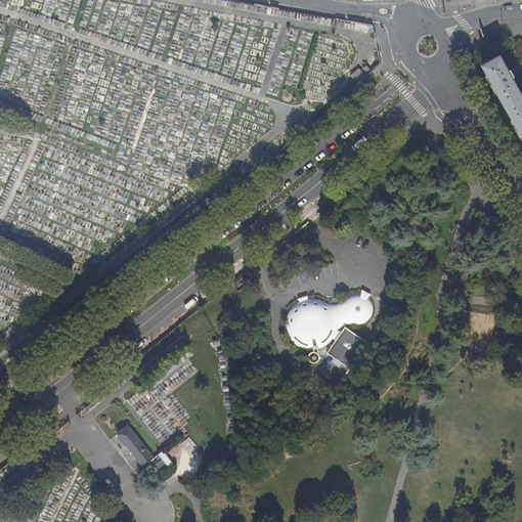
[(521,95),(511,75),(516,73),(513,66),(508,69),(499,53),(481,63),(493,86),(521,138),(521,95)]
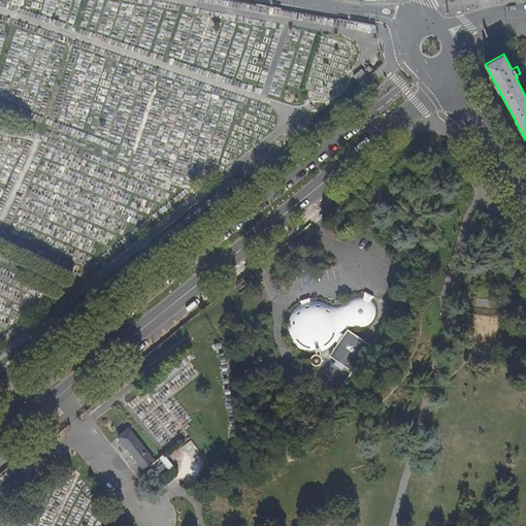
[(366,75),(359,67),(351,74),(358,83),(366,75)]
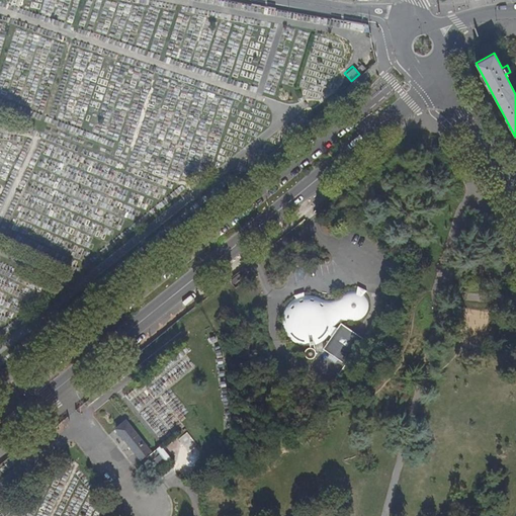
[(356,282),(353,288),(354,288),(357,288),(359,289),(361,290),(363,292),(364,292),(367,287),(356,282)]
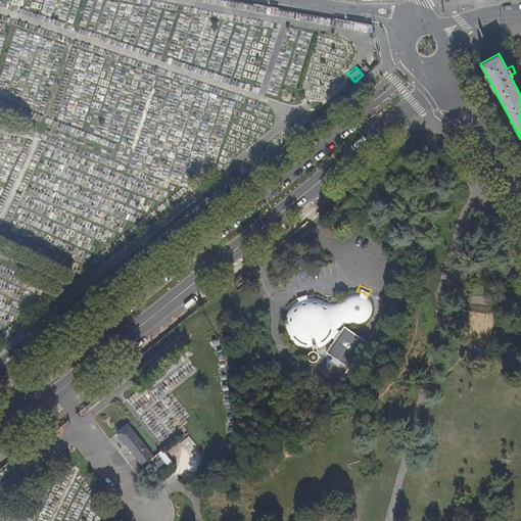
[(371,298),(368,295),(367,295),(365,293),(363,292),(361,291),(358,291),(357,291),(356,291),(352,291),(349,292),(346,294),(343,296),(339,298),(335,300),(332,300),(328,300),(325,299),(316,295),(312,295),(304,295),(300,296),(296,298),(295,299),(293,300),(290,303),(287,308),(285,312),(283,316),(283,319),(283,323),(284,331),(286,335),(287,337),(290,341),(293,344),(296,345),(303,348),(305,348),(312,349),(314,348),(316,348),(322,346),(324,344),(330,340),(332,337),(333,335),(334,333),(336,330),(338,328),(342,325),(345,324),(348,323),(350,323),(359,323),(362,322),(365,321),(368,319),(370,317),(371,314),(372,311),(372,304),(371,298)]
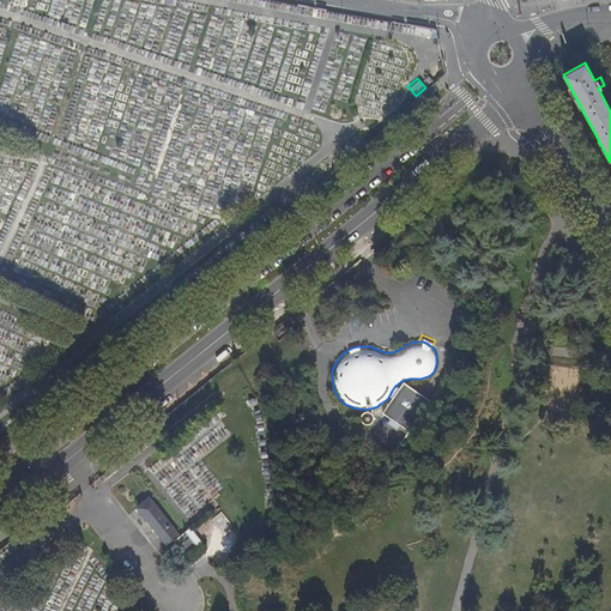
[(352,348),(357,346),(355,342),(344,346),(346,351),(348,350),(352,348)]
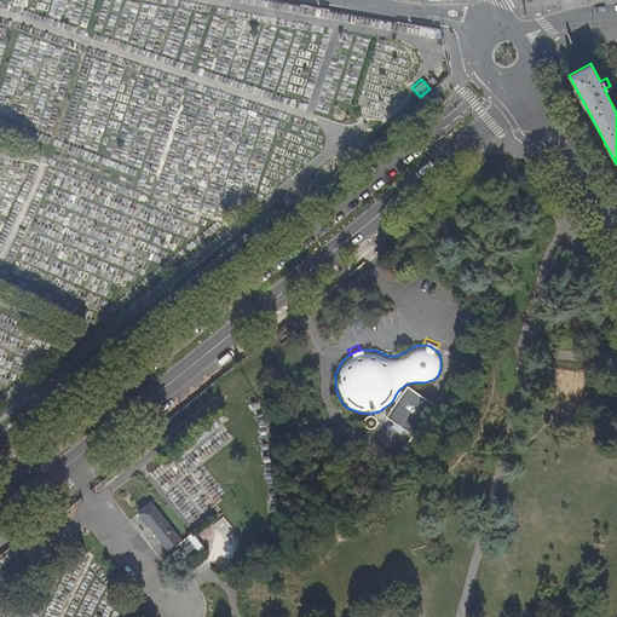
[(414,434),(434,403),(408,385),(405,391),(398,402),(397,402),(387,416),(396,421),(404,427),(414,434)]
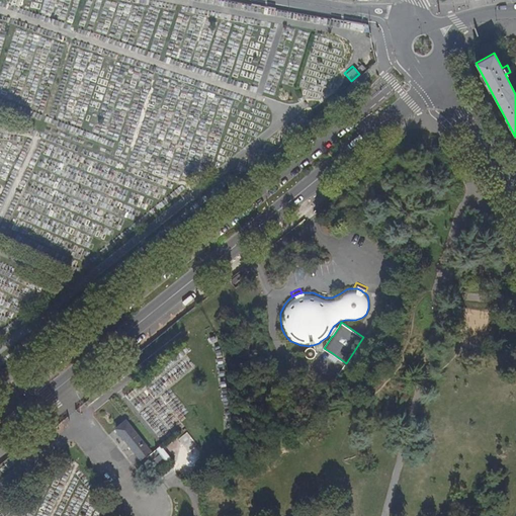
[(339,327),(335,325),(333,327),(331,330),(330,332),(329,334),(332,336),(333,336),(339,327)]
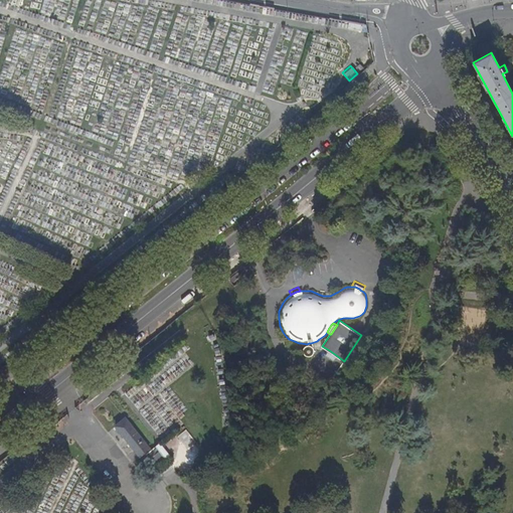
[(309,344),(307,344),(305,344),(303,345),(302,347),(301,349),(301,351),(302,353),(304,354),(305,355),(307,355),(310,355),(311,354),(312,352),(313,350),(313,347),(312,346),(310,344),(309,344)]
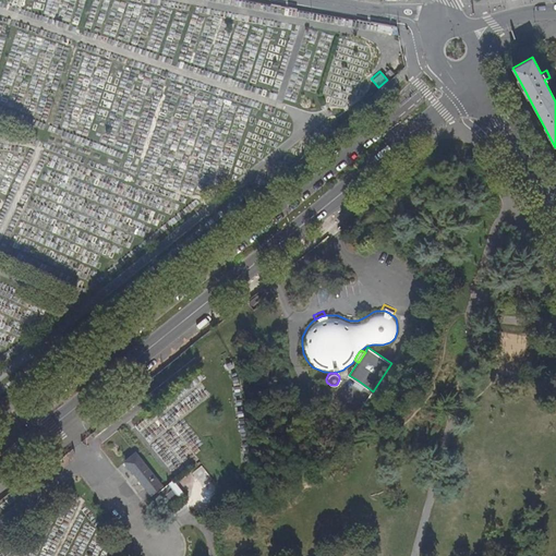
[(361,390),(364,385),(357,379),(353,385),(361,390)]
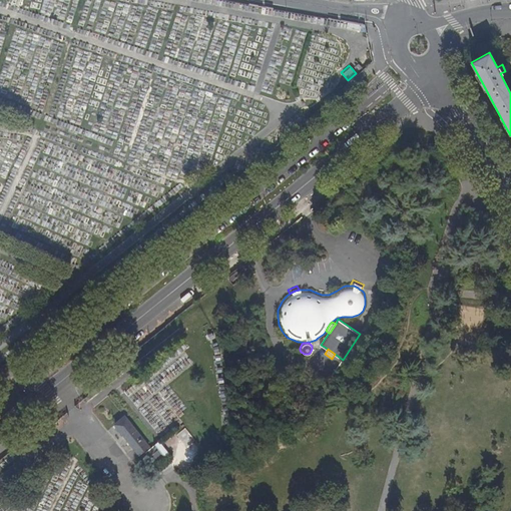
[(148,444),(124,415),(113,423),(138,453),(148,444)]
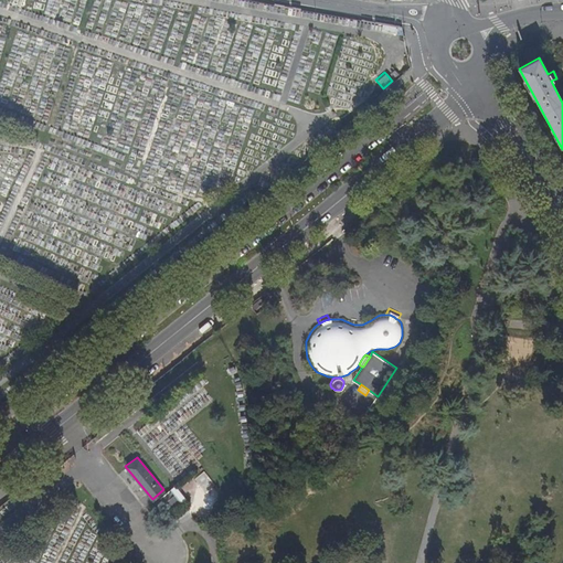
[(203,490),(213,482),(202,469),(192,477),(203,490)]
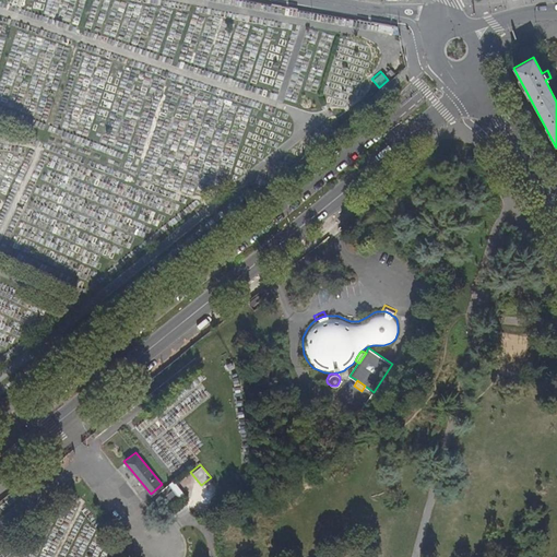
[(186,496),(174,478),(158,489),(172,507),(186,496)]
